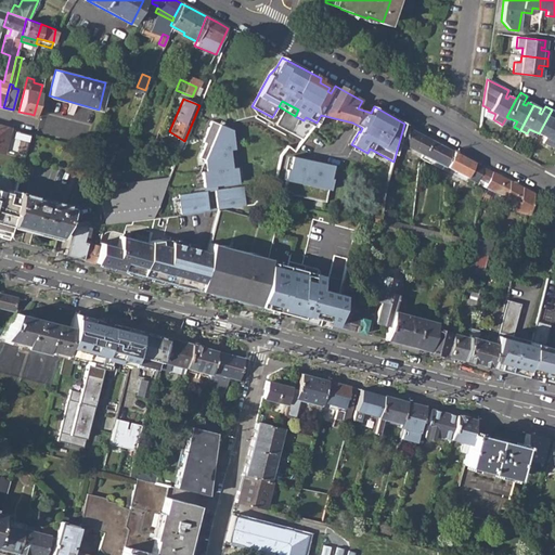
[(543,141),(553,146),(554,143),(554,120),(554,111),(552,110),(539,133),(545,137),(543,141)]
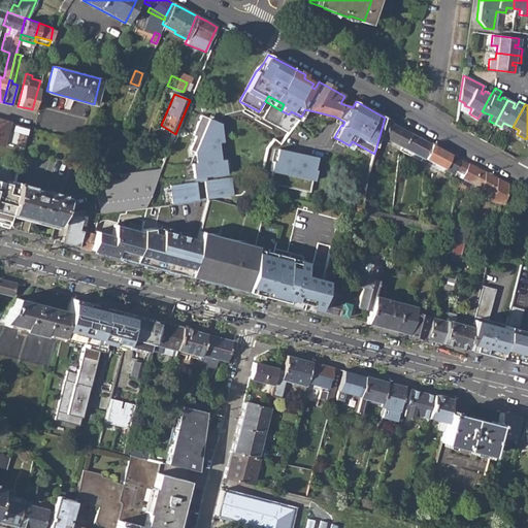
[(299,121),(301,117),(291,111),(289,114),(299,121)]
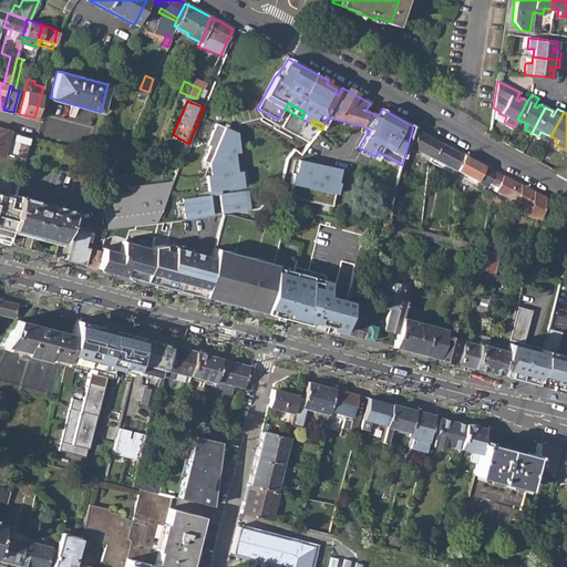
[(228,162),(227,154),(234,153),(233,141),(236,132),(216,124),(206,145),(209,146),(203,162),(208,164),(209,174),(206,175),(208,191),(243,186),(240,167),(233,168),(232,161),(228,162)]
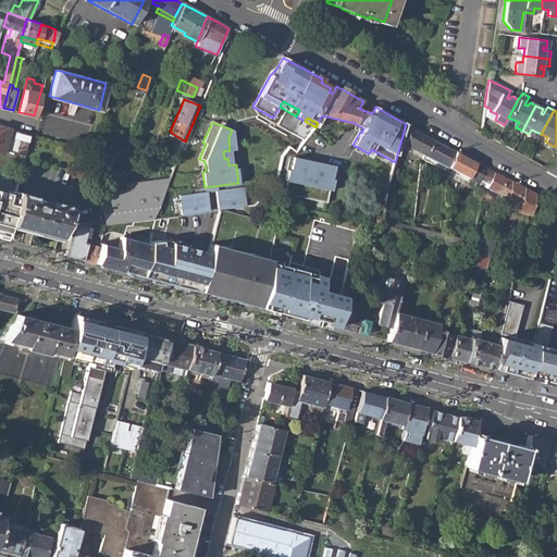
[(0,152),(2,153),(4,146),(2,146),(4,135),(11,137),(13,128),(8,127),(0,125),(0,152)]
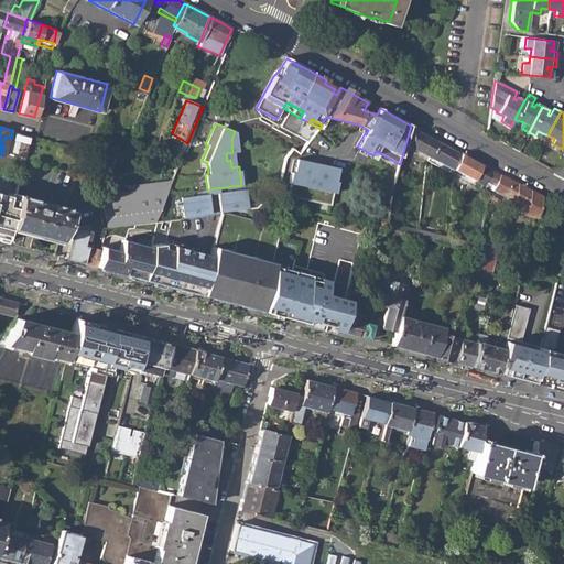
[(408,144),(431,158),(438,142),(426,136),(415,130),(408,144)]
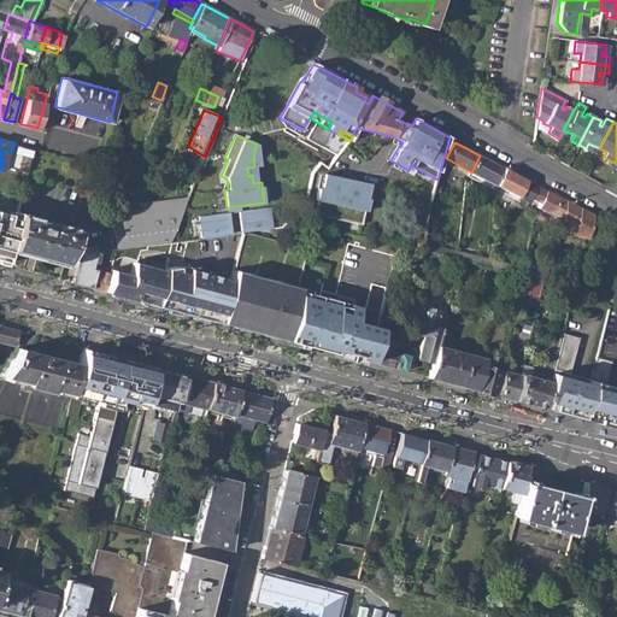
[(480,156),(471,172),(497,184),(505,169),(492,162),(480,156)]
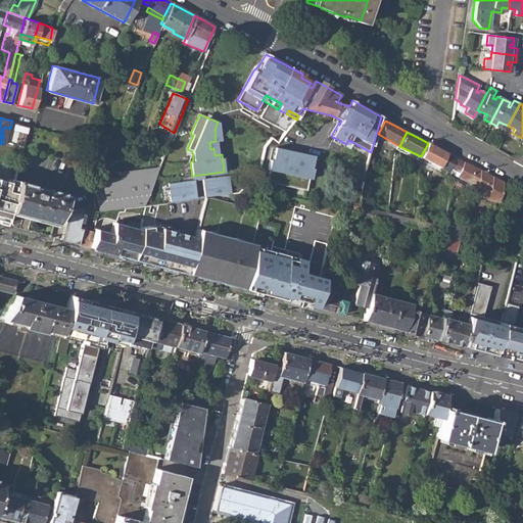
[(217,148),(216,141),(209,142),(210,149),(214,148),(215,155),(222,154),(221,147),(217,148)]
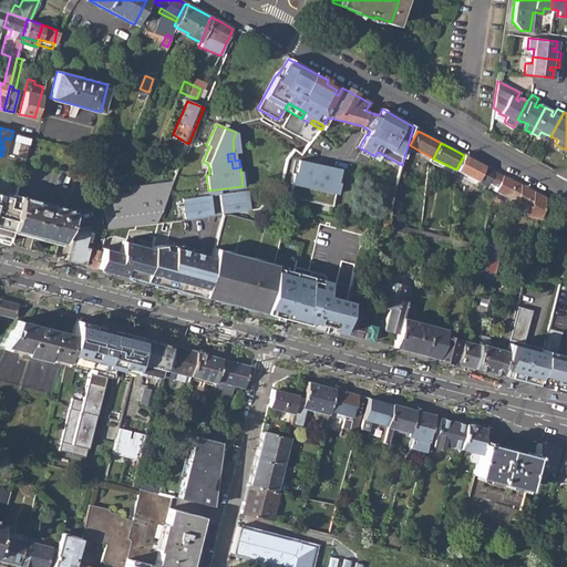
[(456,169),(480,182),(486,166),(477,162),(464,155),(456,169)]
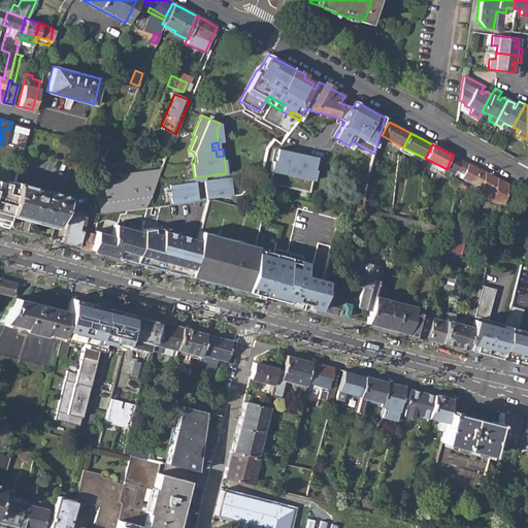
[(423,162),(425,158),(403,147),(402,151),(423,162)]
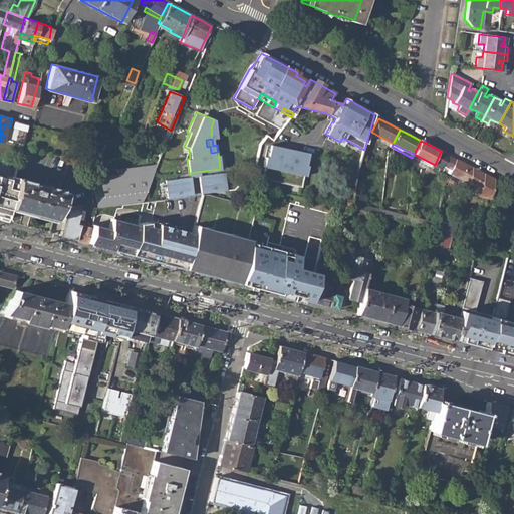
[(271,146),(269,158),(306,167),(307,162),(297,160),(299,152),(271,146)]
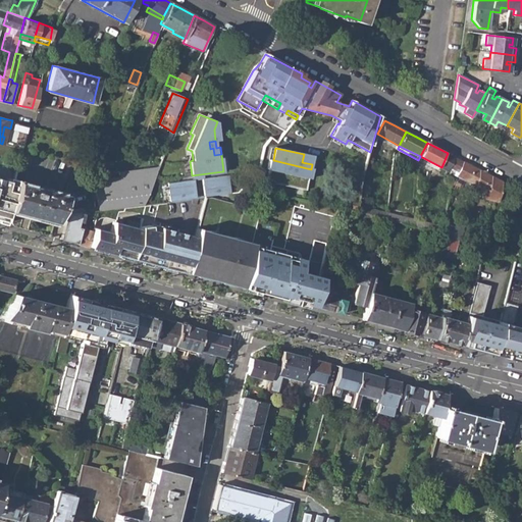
[(441,167),(448,170),(450,167),(455,156),(453,155),(448,153),(441,167)]
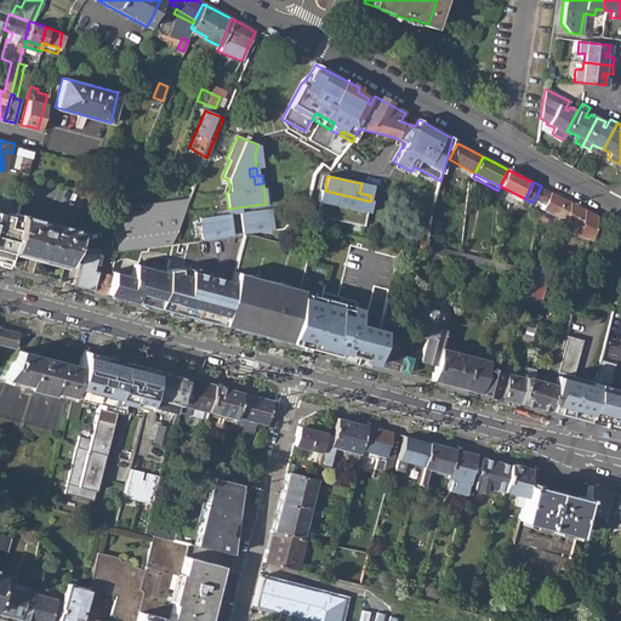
[(359,193),(371,195),(372,186),(362,183),(359,193)]
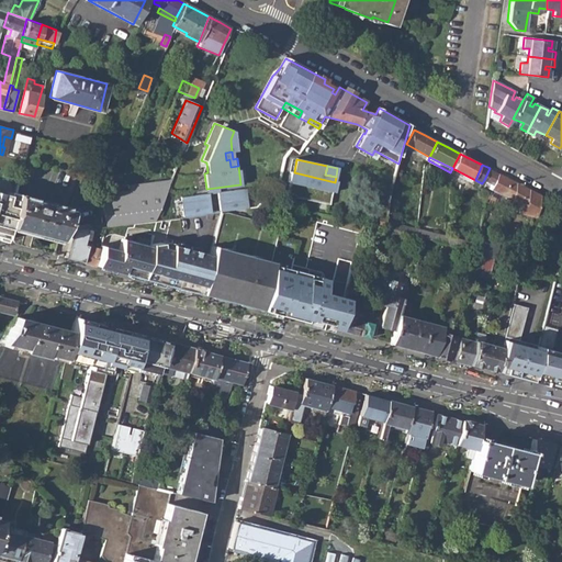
[(490,188),(512,199),(516,182),(503,175),(490,168),(484,180),(492,184),(490,188)]
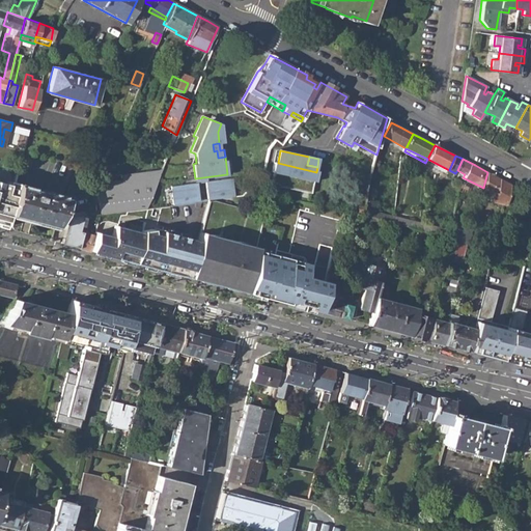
[(273,186),(311,194),(314,182),(316,182),(318,172),(316,172),(278,163),(276,163),(274,172),(275,173),(273,186)]
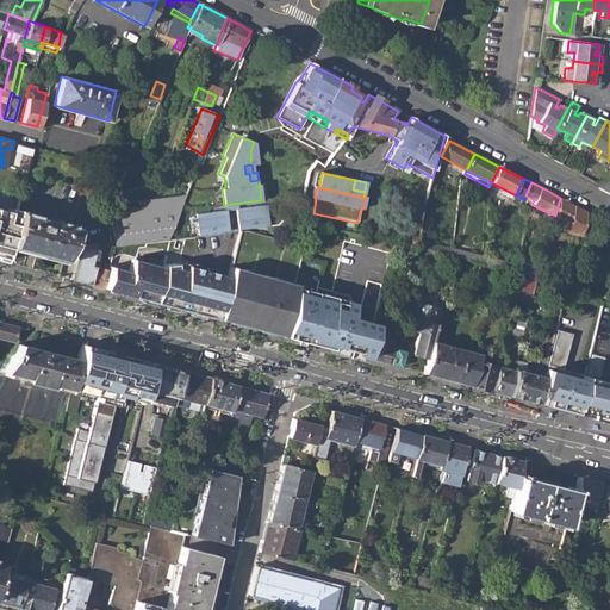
[(20,195),(5,191),(2,200),(19,204),(20,195)]
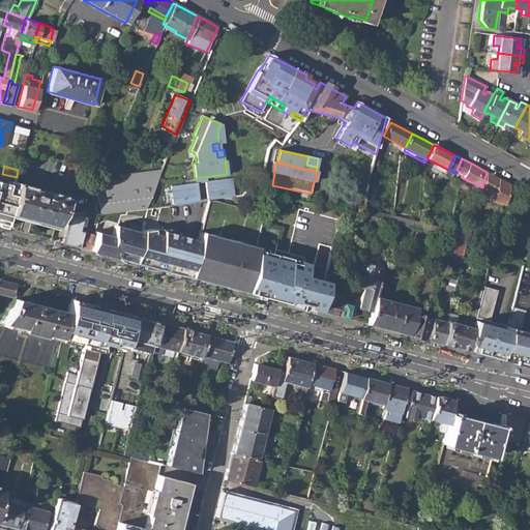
[(97,195),(99,213),(145,208),(162,169),(122,174),(122,179),(98,182),(99,189),(96,189),(97,195)]
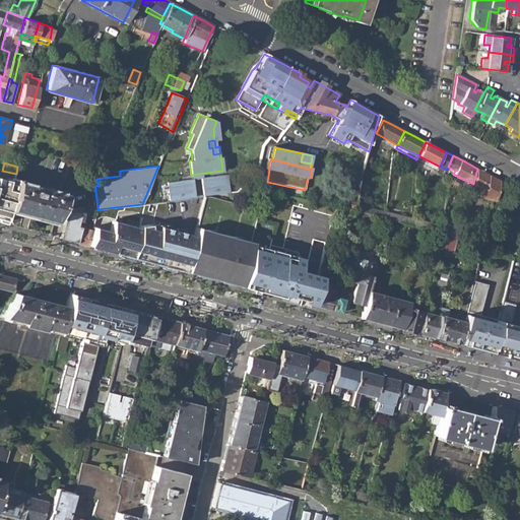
[(478,196),(495,200),(500,180),(488,173),(477,169),(473,184),(480,187),(478,196)]
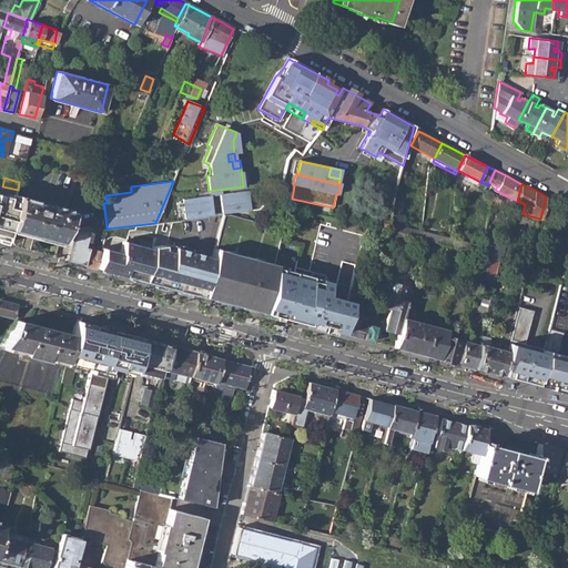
[(0,185),(0,241),(3,243),(8,226),(16,195),(18,190),(2,186),(0,185)]
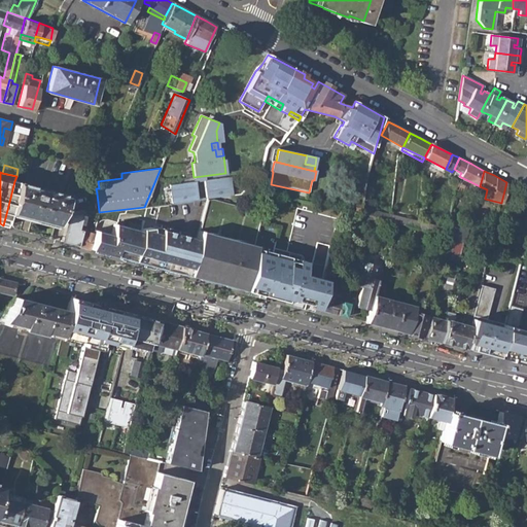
[(207,199),(208,199),(213,198),(233,196),(231,177),(205,180),(207,199)]
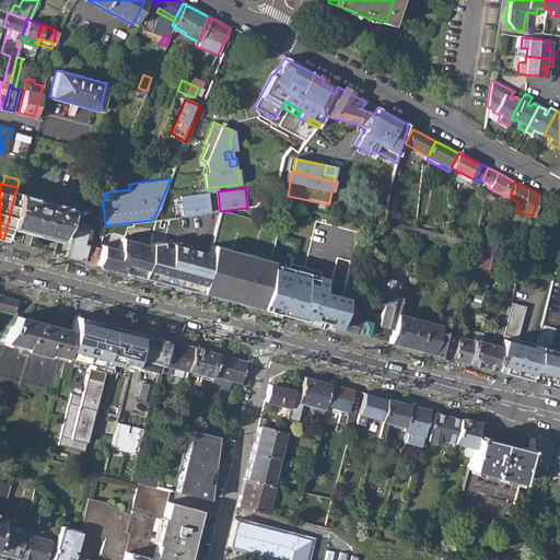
[(15,193),(8,223),(58,236),(70,207),(15,193)]
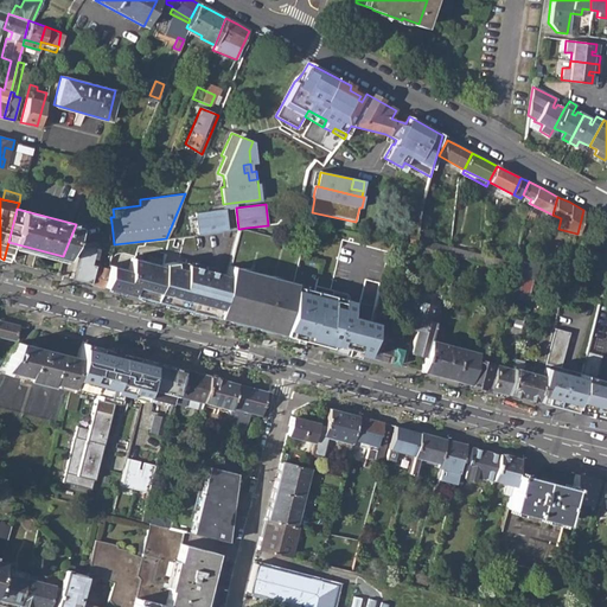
[(198,234),(228,230),(225,210),(196,213),(198,234)]
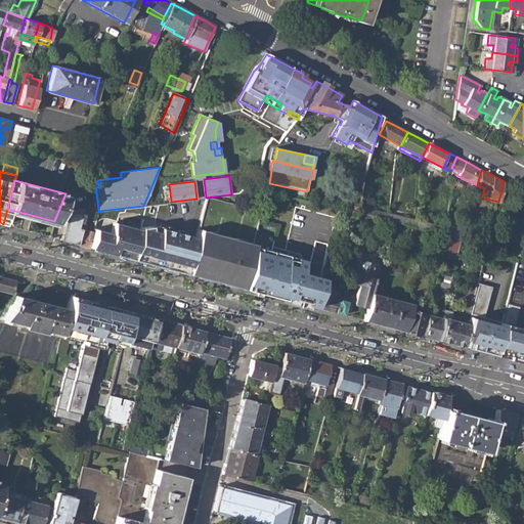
[(207,198),(195,238),(191,255),(186,273),(192,274),(209,278),(242,288),(253,246),(262,210),(212,197),(207,198)]
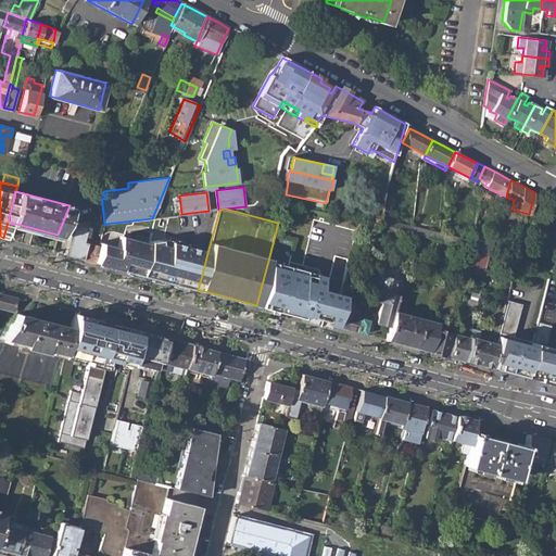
[(75,257),(95,262),(98,250),(90,248),(91,244),(81,242),(86,226),(72,228),(64,254),(75,257)]
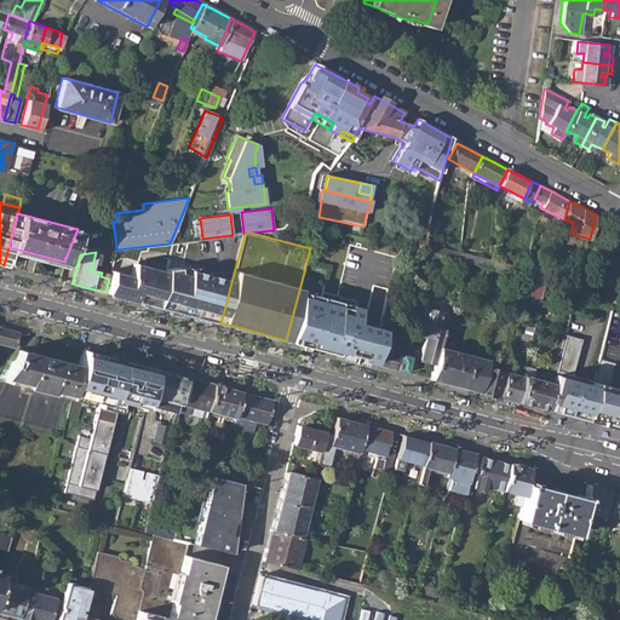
[(487,267),(493,269),(494,262),(459,252),(458,259),(461,260),(487,267)]
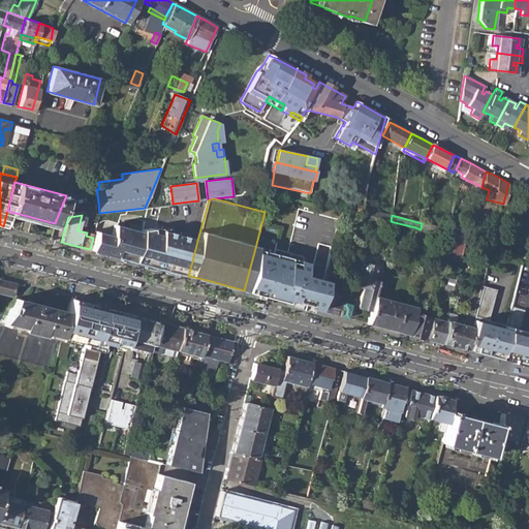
[(103,218),(100,229),(110,231),(113,221),(103,218)]
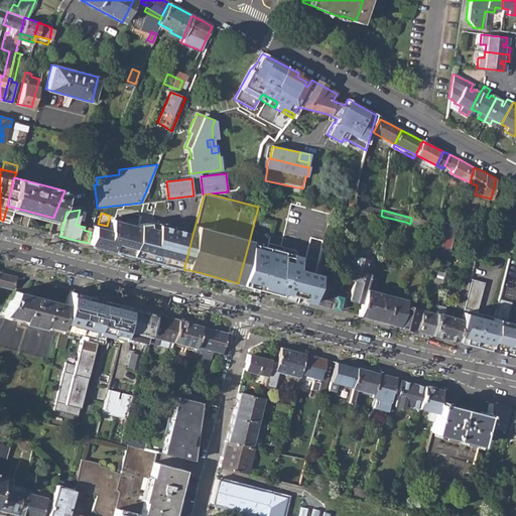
[(437,231),(443,232),(446,218),(445,217),(446,215),(441,214),(438,227),(437,231)]
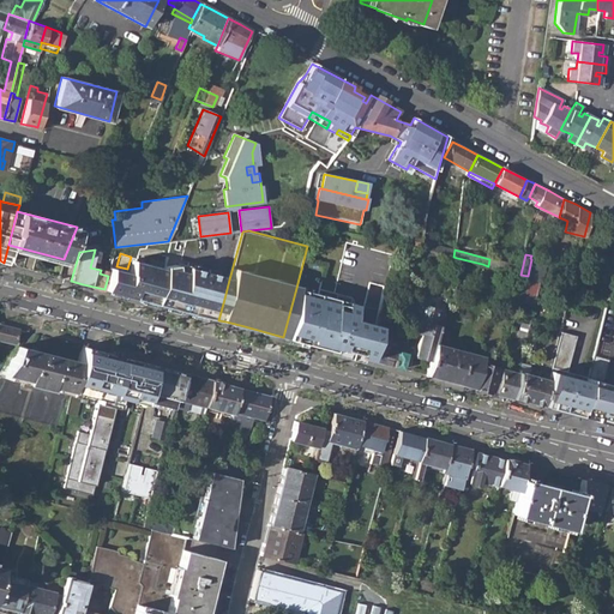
[(516,274),(521,275),(522,270),(516,268),(516,265),(489,259),(488,266),(491,266),(516,274)]
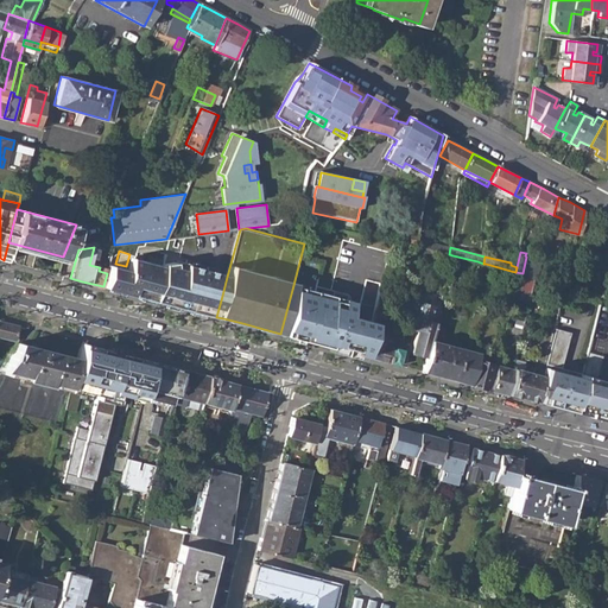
[(143,297),(176,305),(176,302),(181,303),(185,305),(189,309),(216,317),(222,296),(227,277),(184,265),(183,270),(173,267),(172,264),(163,264),(162,267),(130,258),(126,271),(109,266),(107,273),(103,286),(131,293),(133,291),(137,292),(143,293),(143,297)]
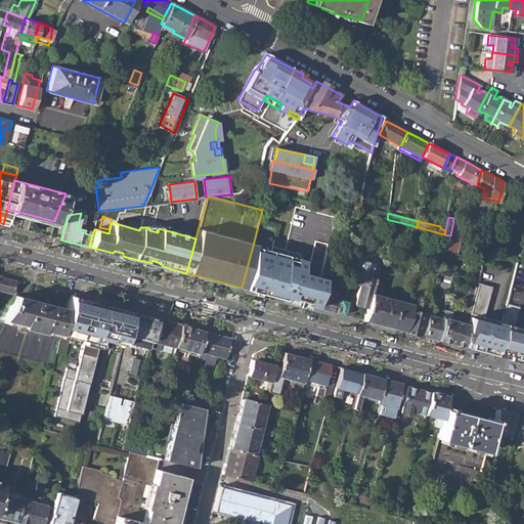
[(439,242),(448,244),(451,236),(450,235),(444,234),(440,233),(439,242)]
